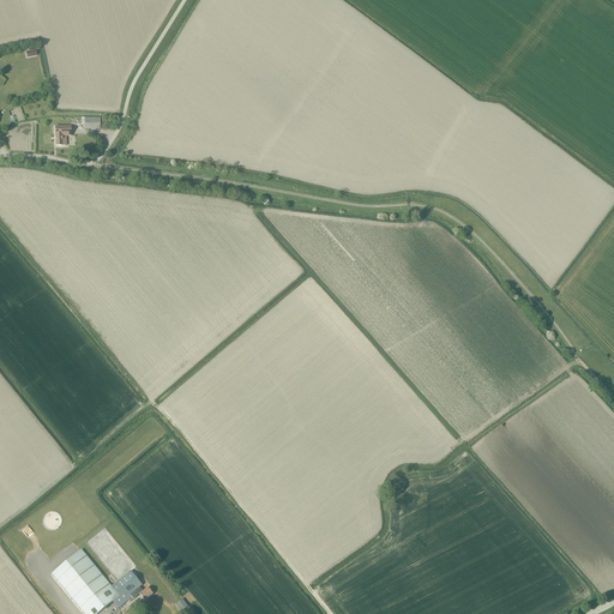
[(22,107),(10,109),(12,122),(25,119),(22,107)]
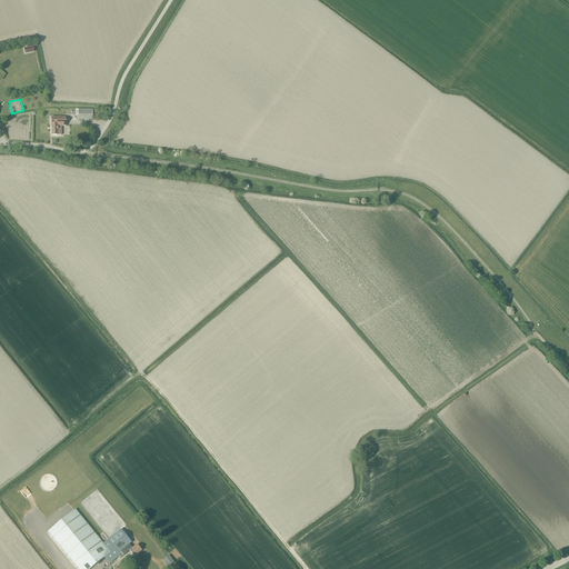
[(91,120),(91,110),(78,110),(78,120),(91,120)]
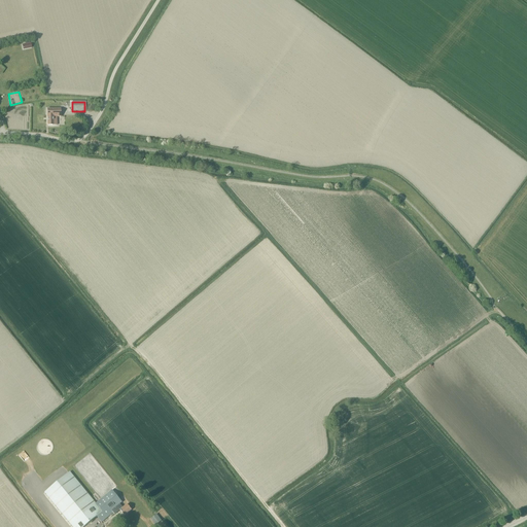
[(60,117),(60,109),(47,109),(47,126),(57,126),(57,117),(60,117)]
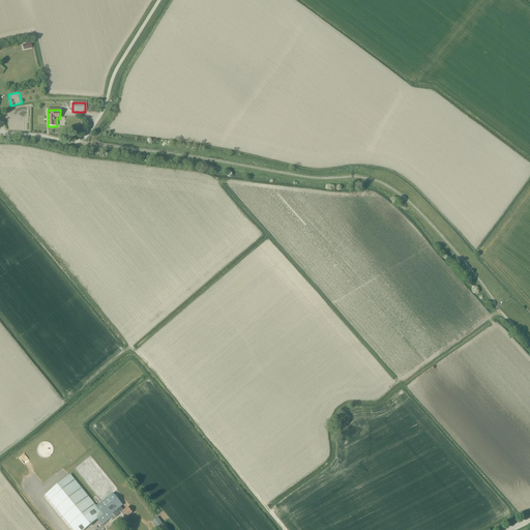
[(20,458),(25,464),(30,460),(25,453),(20,458)]
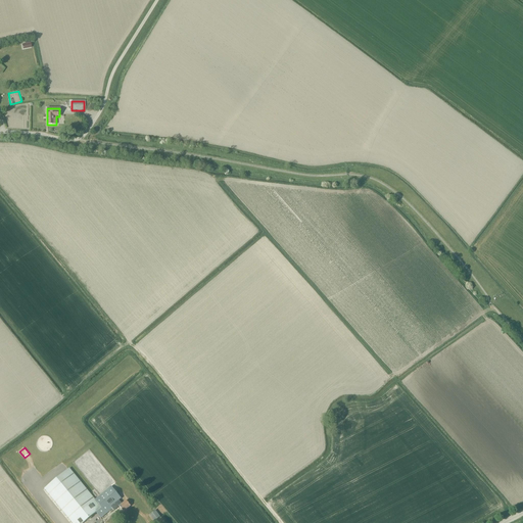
[(101,518),(113,509),(114,511),(120,507),(124,512),(131,506),(127,501),(123,504),(120,501),(122,498),(112,486),(96,500),(69,468),(45,489),(73,522),(84,522),(97,513),(101,518)]
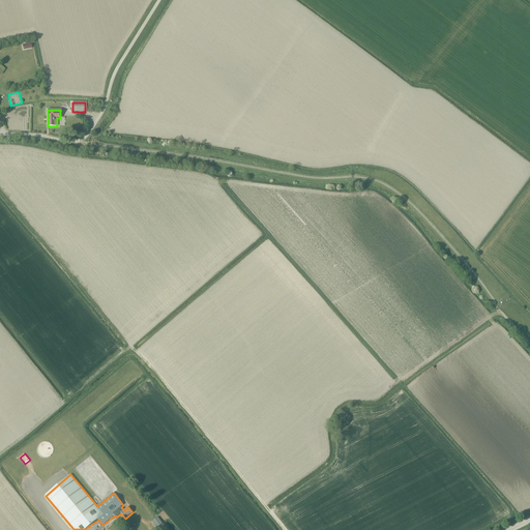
[(157,518),(153,521),(157,527),(163,524),(157,518)]
